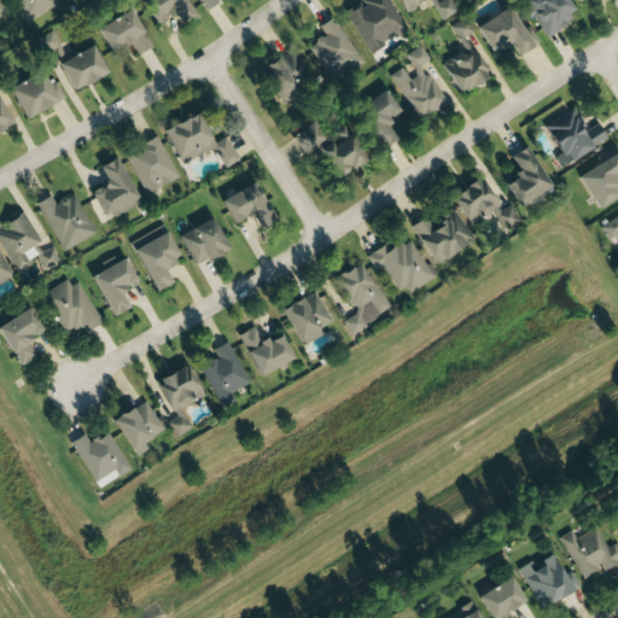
[(13,0),(22,18),(56,4),(53,0),(13,0)]
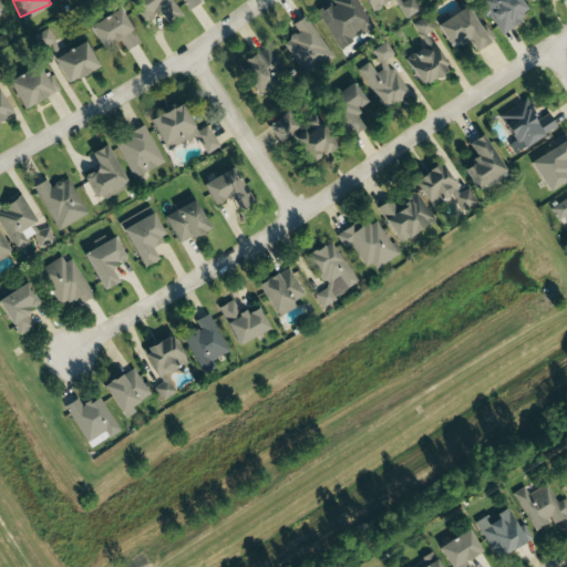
[(178,17),(169,0),(131,0),(142,21),(158,13),(164,23),(178,17)]
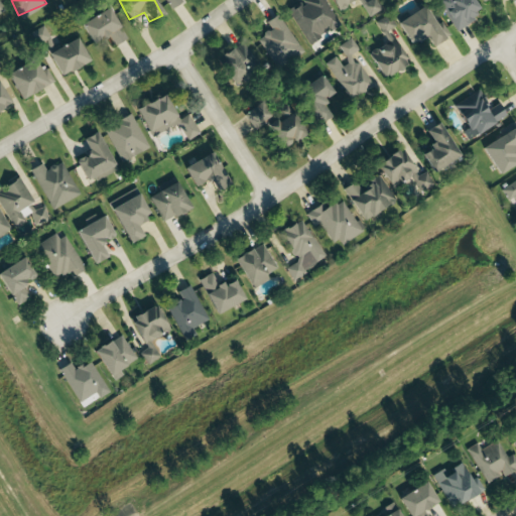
[(182,1),(181,0),(165,0),(171,8),(182,1)]
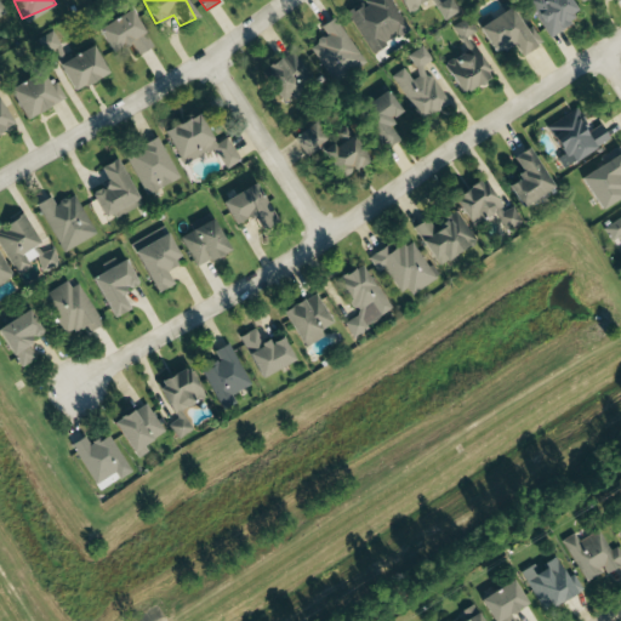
[(410,30),(392,0),(362,0),(364,3),(348,12),(371,52),(410,30)]
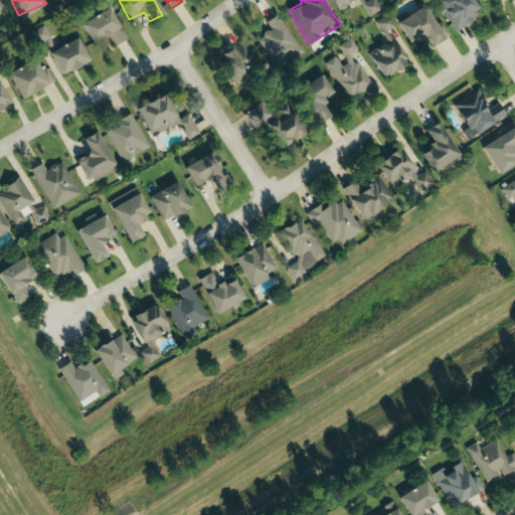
[(332,0),(338,10),(354,0),(332,0)]
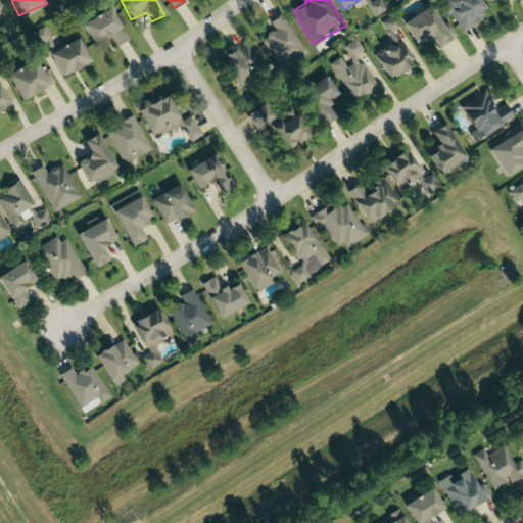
[(375,17),(388,10),(382,0),(375,0),(368,4),(375,17)]
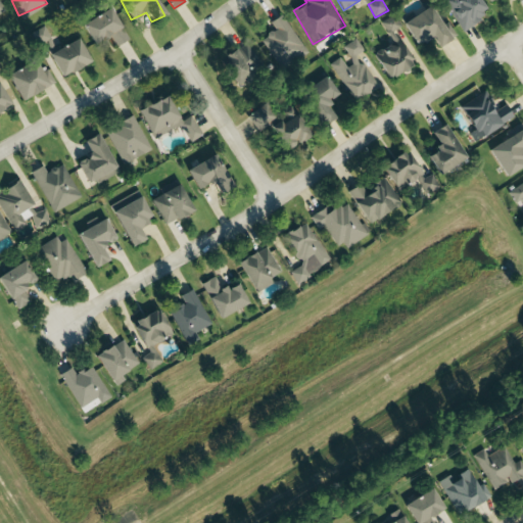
[(479,0),(446,0),(460,29),(487,15),(479,0)]
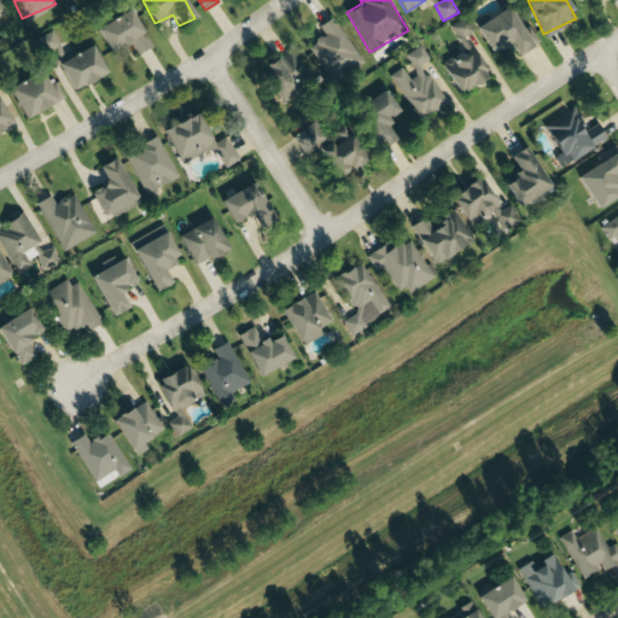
[(522,30),(509,7),(477,24),(491,53),(509,42),(516,54),(538,42),(530,25),(522,30)]
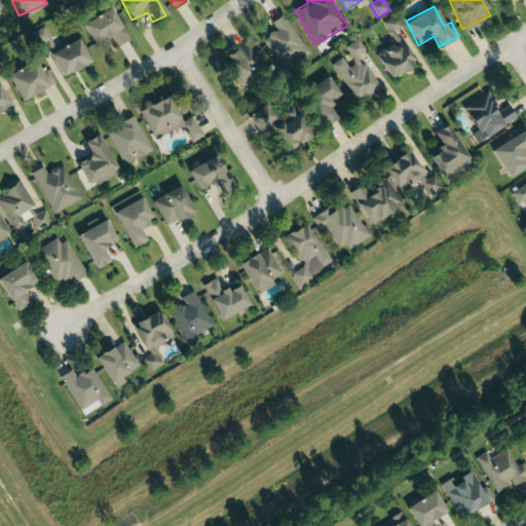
[(94,44),(111,35),(116,46),(128,40),(113,7),(83,22),(94,44)]
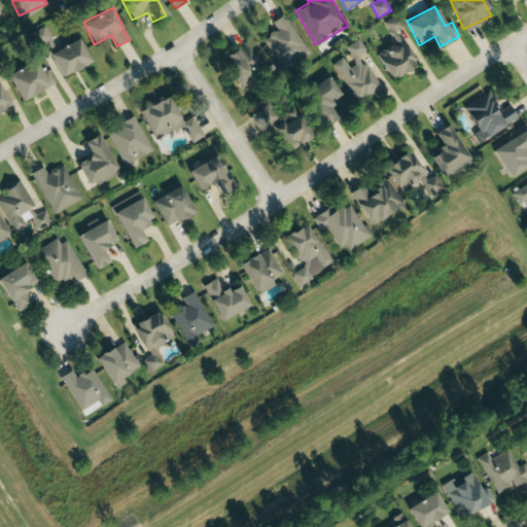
[(262,39),(282,71),(310,55),(285,14),(272,22),(277,30),(262,39)]
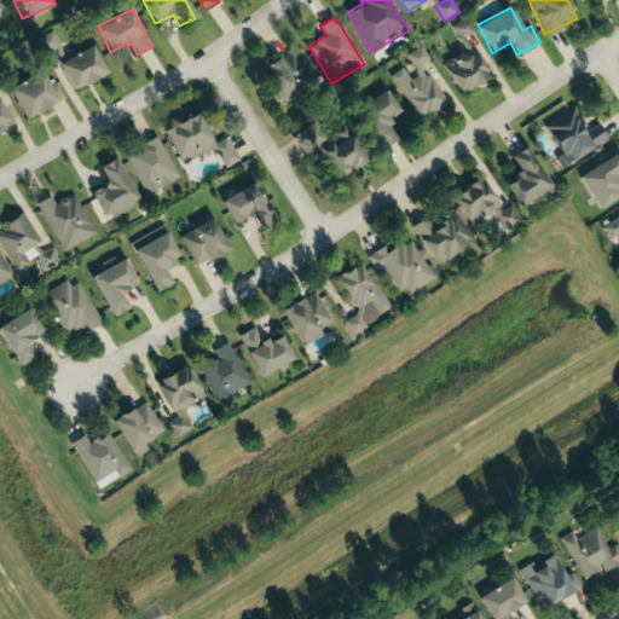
[(490,77),(468,35),(474,32),(468,18),(452,27),(464,51),(443,63),(458,93),(490,77)]
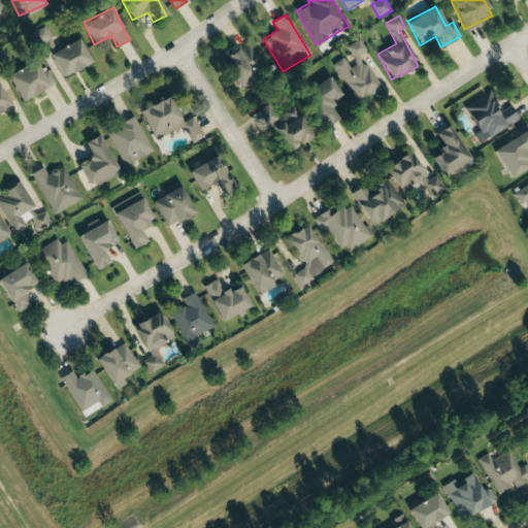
[(32,33),(38,51),(54,45),(47,28),(32,33)]
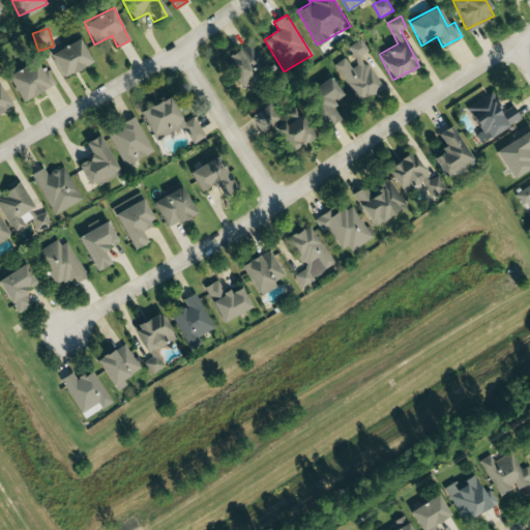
[(92,62),(80,38),(50,54),(62,77),(92,62)]
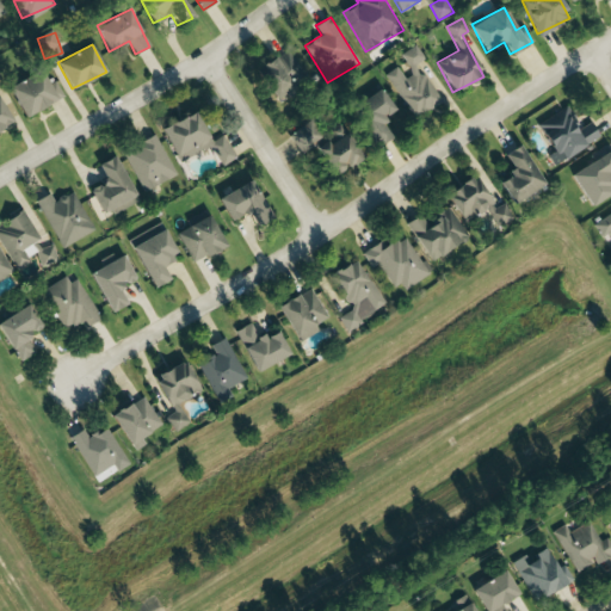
[(401,55),(413,74),(405,79),(397,67),(387,74),(414,118),(440,102),(418,65),(426,60),(417,45),(401,55)]
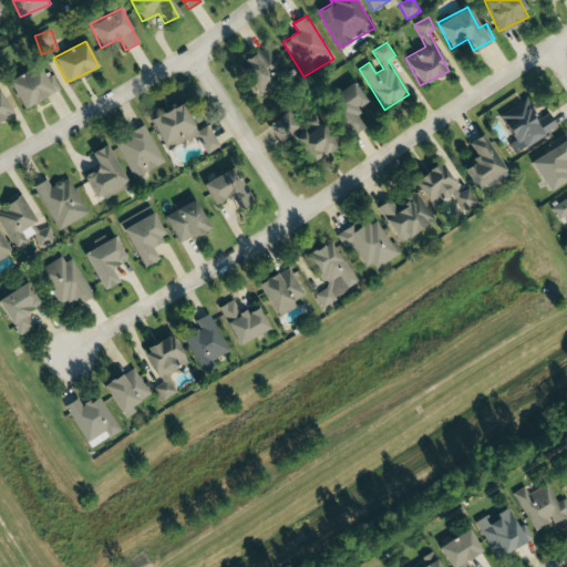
[(254,91),(291,73),(279,44),(240,61),(254,91)]
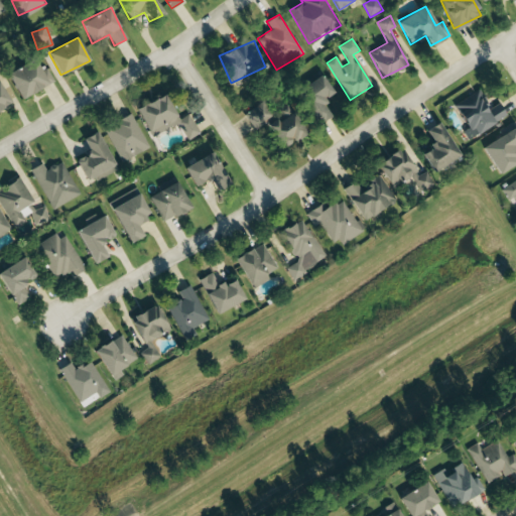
[(39,69),(34,59),(7,74),(20,99),(54,81),(45,66),(39,69)]
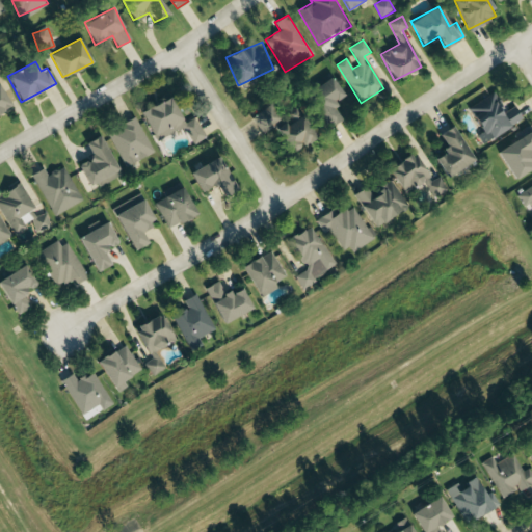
[(341,120),(331,104),(344,96),(331,77),(304,94),(326,129),(341,120)]
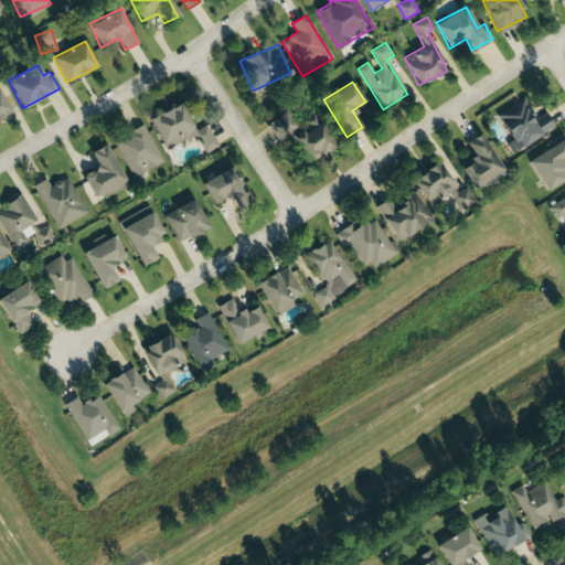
[(0,119),(12,113),(0,92),(0,119)]
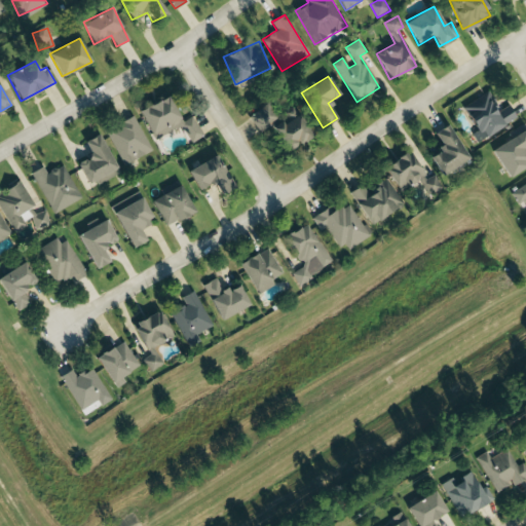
[(483,139),(517,116),(509,105),(498,111),(487,92),(462,108),(483,139)]
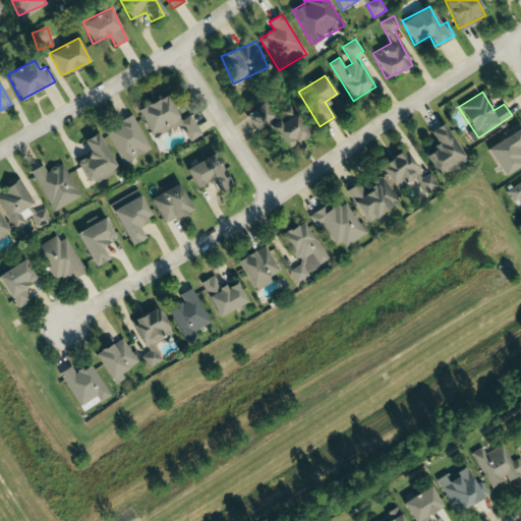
[(153,139),(179,125),(188,142),(201,135),(191,115),(180,121),(166,94),(136,110),(153,139)]
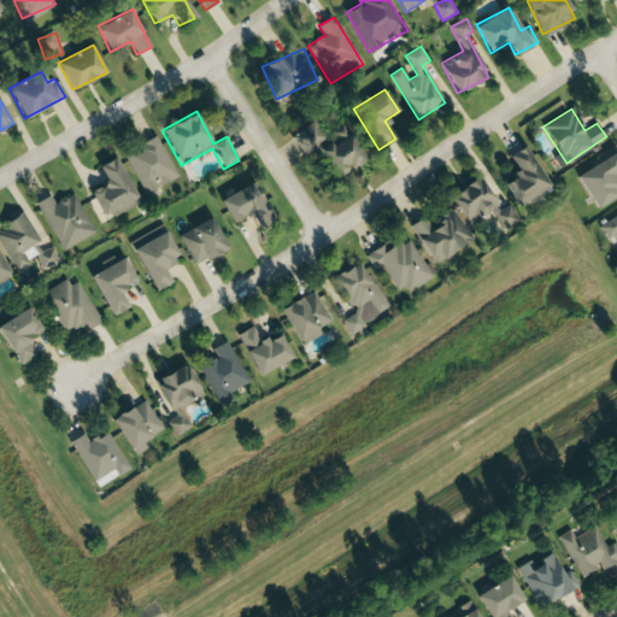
[(328,139),(316,121),(293,136),(305,154),(328,139)]
